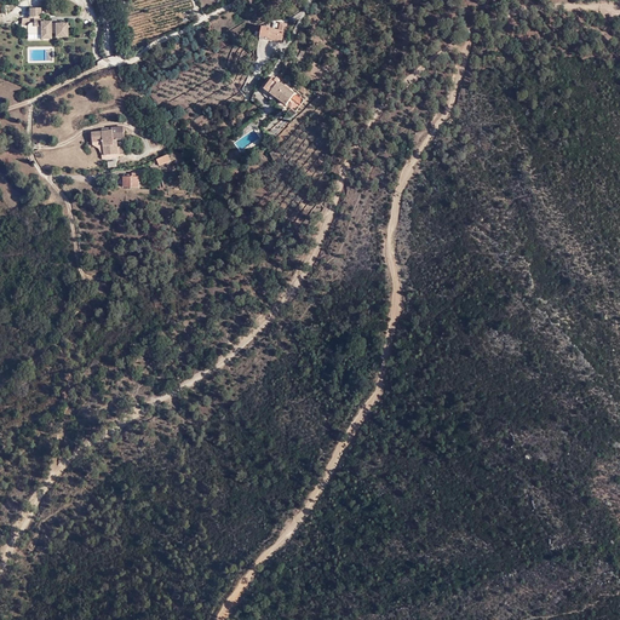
[(67,29),(69,27),(67,24),(67,23),(55,23),(55,26),(50,26),(50,23),(50,22),(47,22),(46,21),(45,21),(44,21),(42,22),(40,22),(40,19),(33,19),(33,22),(33,34),(40,34),(40,39),(50,39),(50,33),(55,33),(55,38),(67,36),(67,29)]
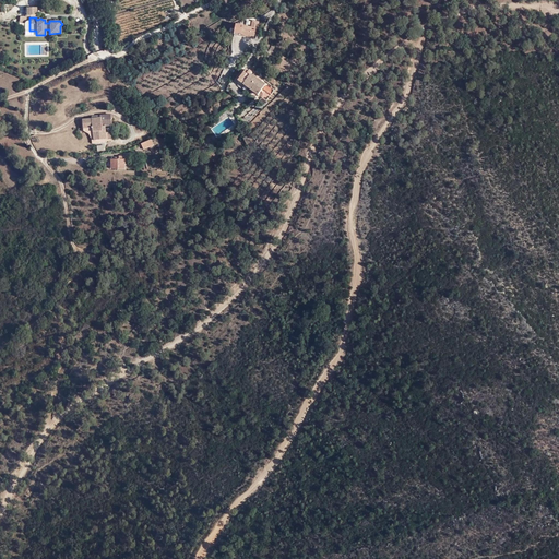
[(237,23),(234,32),(256,37),(257,28),(237,23)]
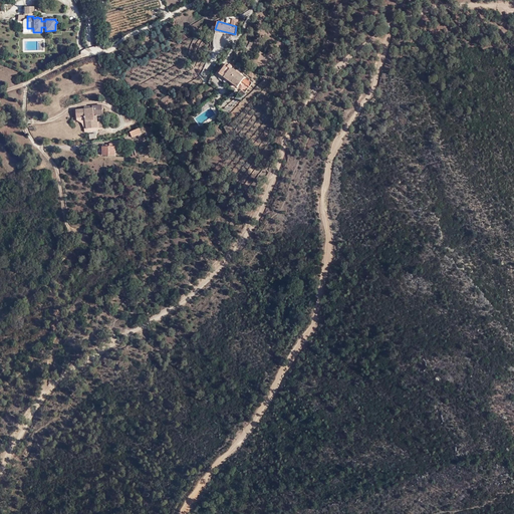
[(220,73),(225,76),(231,67),(227,64),(220,73)]
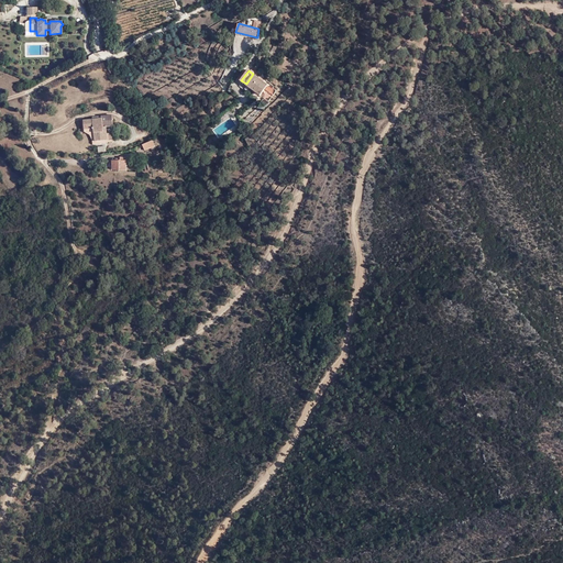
[(261,96),(268,85),(253,74),(246,84),(261,96)]
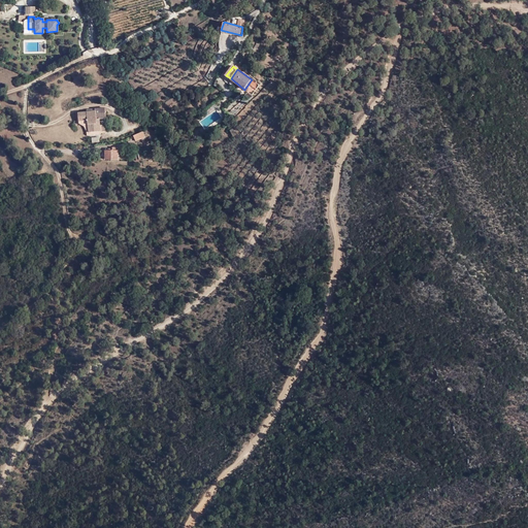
[(90,132),(100,131),(100,126),(100,119),(106,119),(105,108),(95,109),(96,111),(87,111),(78,112),(78,113),(75,113),(76,122),(89,121),(90,132)]
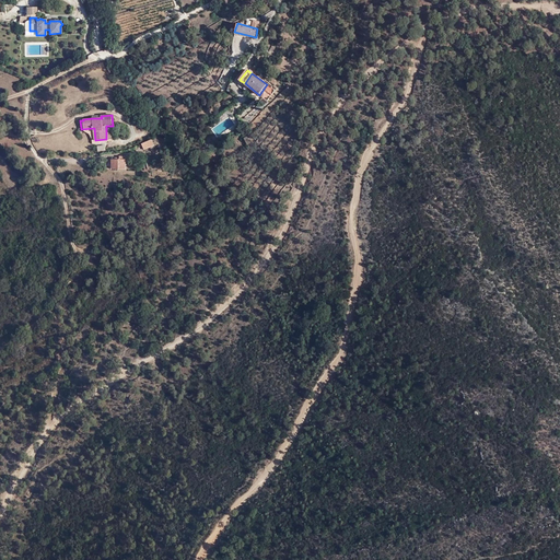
[(92,140),(95,140),(94,128),(83,128),(83,131),(91,135),(92,140)]
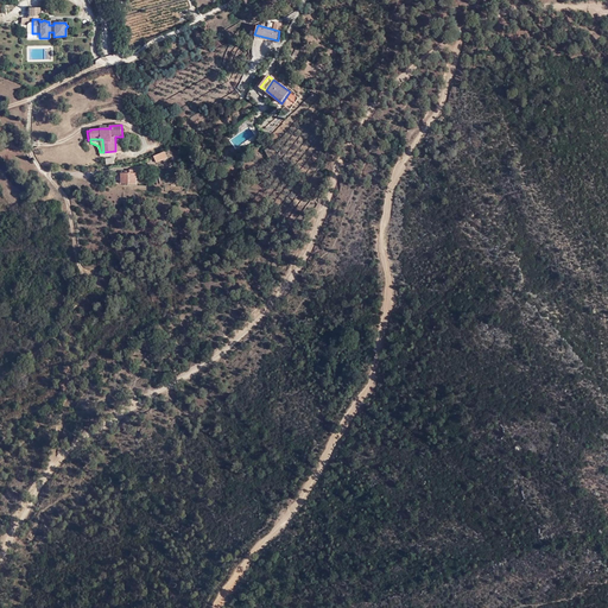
[(165,151),(154,156),(157,162),(166,157),(165,151)]
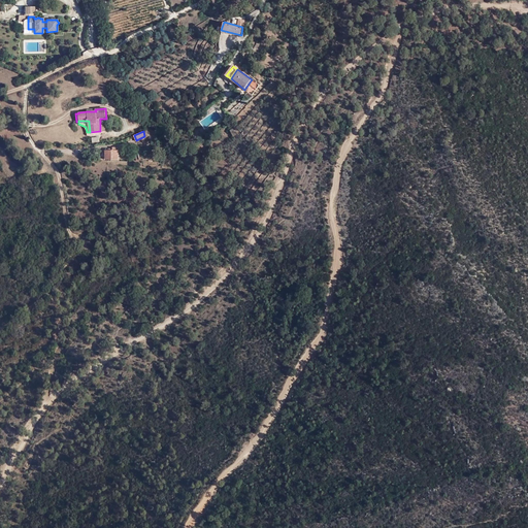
[(104,159),(119,160),(120,147),(112,147),(112,151),(105,150),(104,159)]
